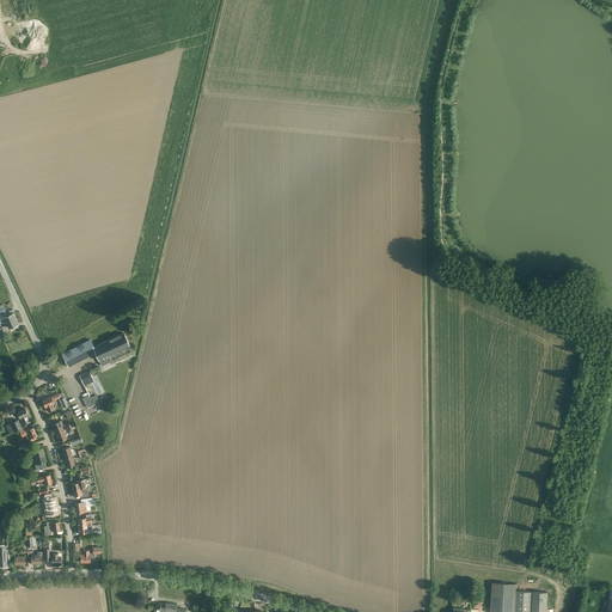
[(0,305),(0,323),(6,322),(8,328),(18,324),(13,313),(7,317),(2,305),(0,305)]
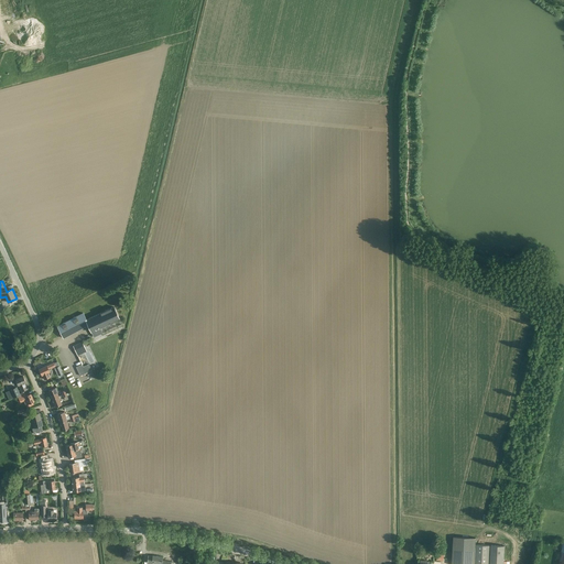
[(63,324),(57,326),(63,337),(88,325),(91,332),(94,337),(102,333),(100,328),(119,318),(117,313),(114,306),(89,318),(86,320),(84,314),(63,324)]
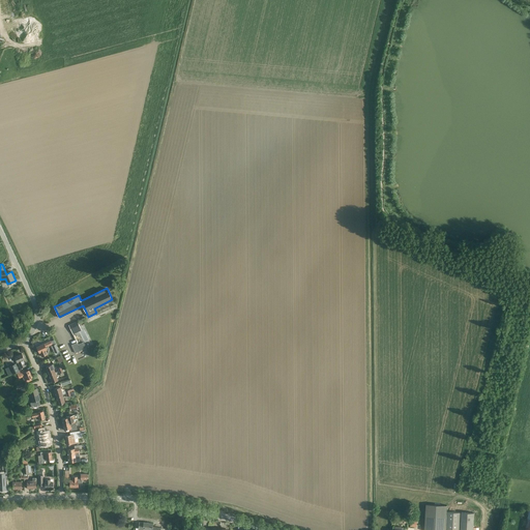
[(77,321),(68,325),(72,334),(82,330),(77,321)]
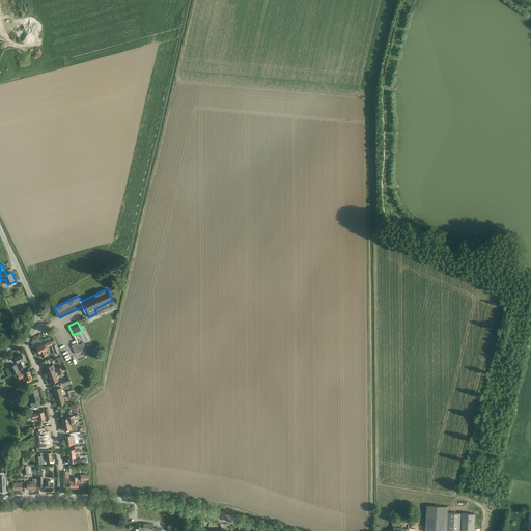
[(46,348),(52,345),(51,341),(45,344),(44,344),(36,347),(39,354),(42,357),(48,355),(46,351),(47,351),(46,348)]
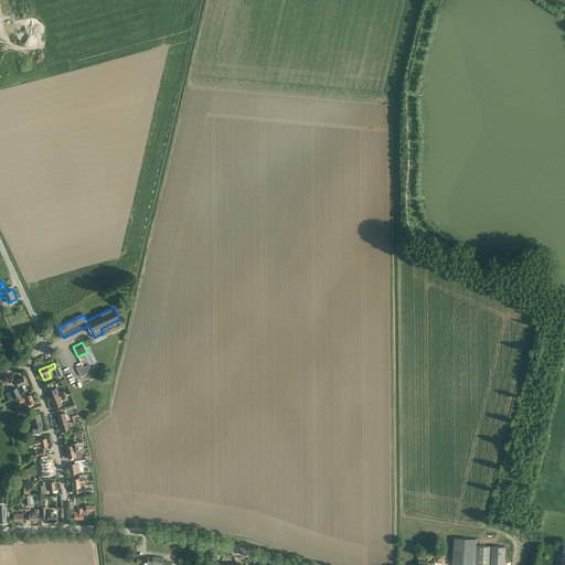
[(82,365),(76,368),(80,376),(92,371),(89,365),(83,368),(82,365)]
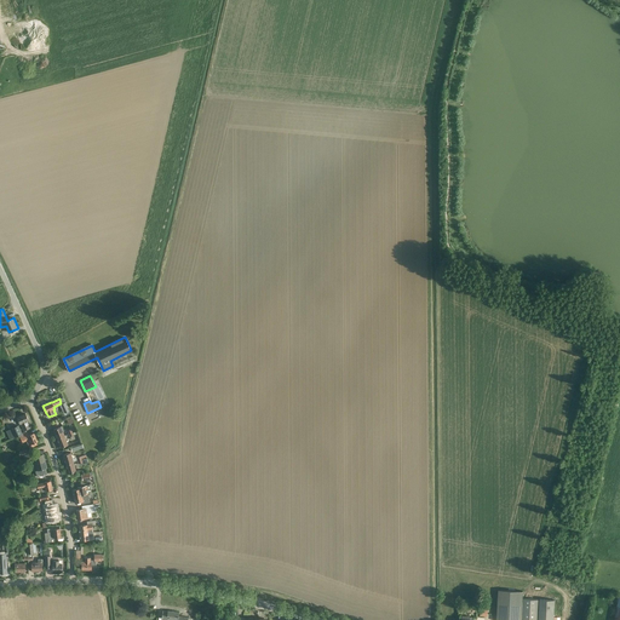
[(23,430),(27,428),(29,426),(27,420),(28,420),(26,414),(17,418),(23,430)]
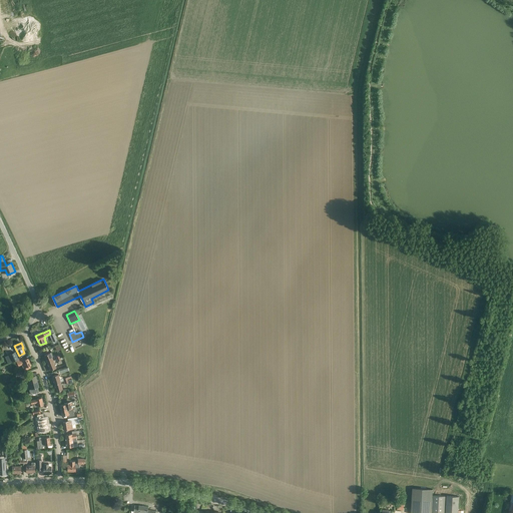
[(9,355),(5,357),(8,364),(13,362),(16,361),(18,365),(19,367),(22,365),(24,370),(30,367),(29,365),(31,364),(28,358),(24,360),(22,358),(19,359),(15,352),(10,355),(9,355)]
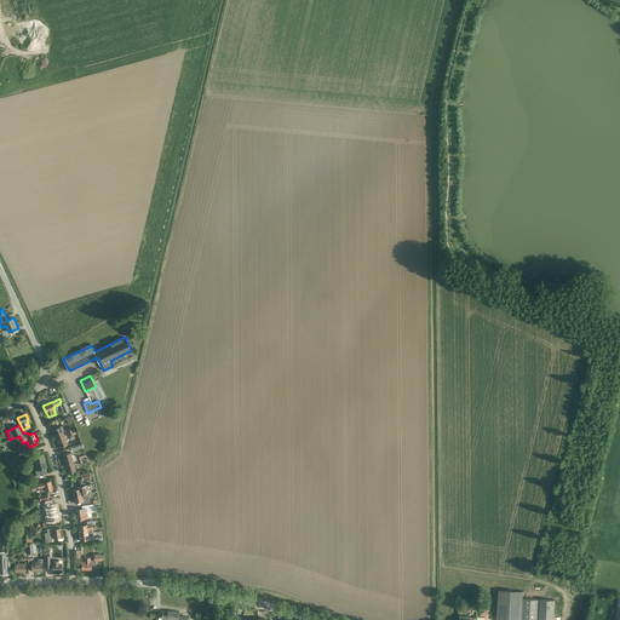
[(61,426),(59,428),(53,429),(57,438),(64,435),(61,426)]
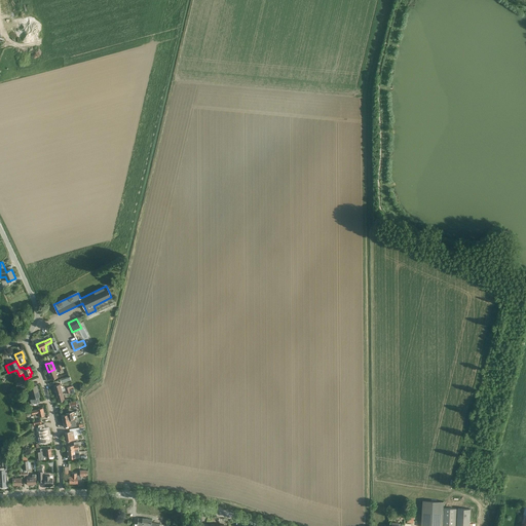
[(54,369),(48,372),(51,379),(58,377),(54,369)]
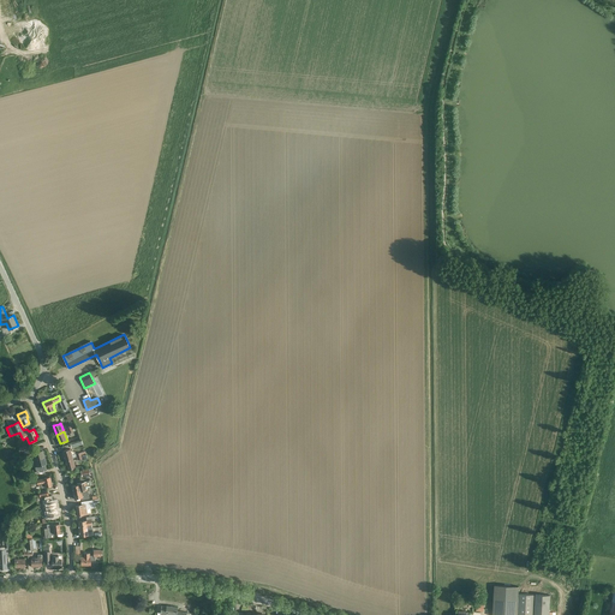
[(36,448),(31,451),(24,453),(25,458),(34,455),(36,460),(45,458),(42,451),(37,452),(36,448)]
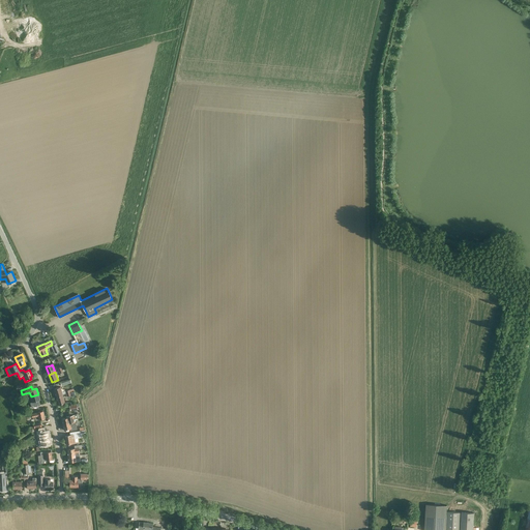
[(60,387),(59,387),(54,388),(56,396),(63,394),(60,387)]
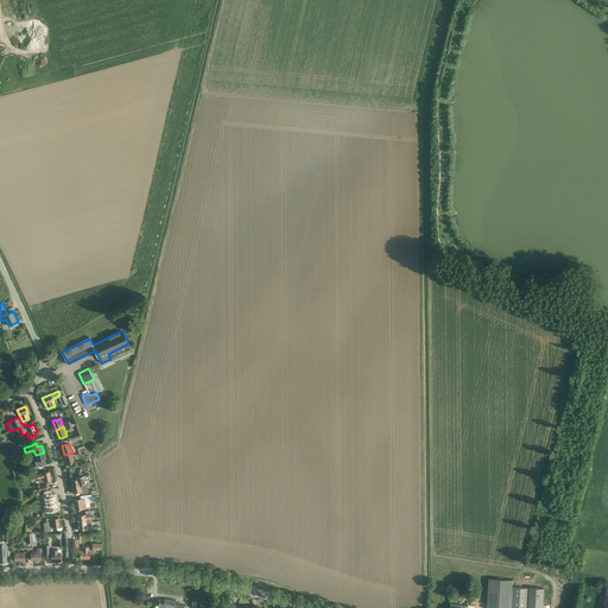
[(73,453),(64,455),(67,464),(75,462),(73,453)]
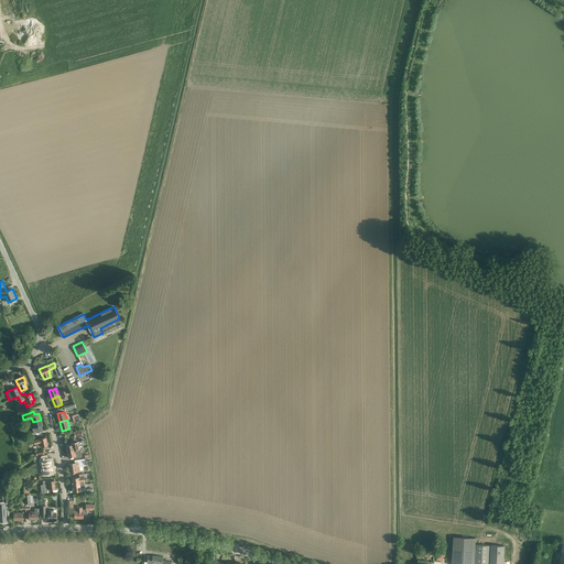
[(46,437),(40,438),(33,441),(34,444),(38,443),(38,447),(42,446),(47,445),(46,437)]
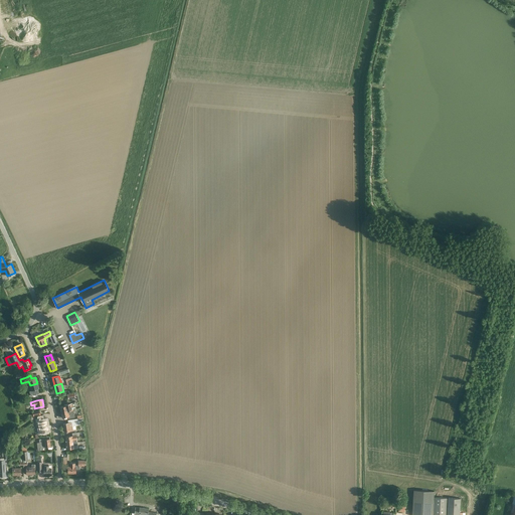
[(64,406),(60,406),(61,412),(67,410),(72,409),(73,409),(75,409),(75,405),(74,402),(71,403),(66,404),(66,405),(65,405),(64,406)]
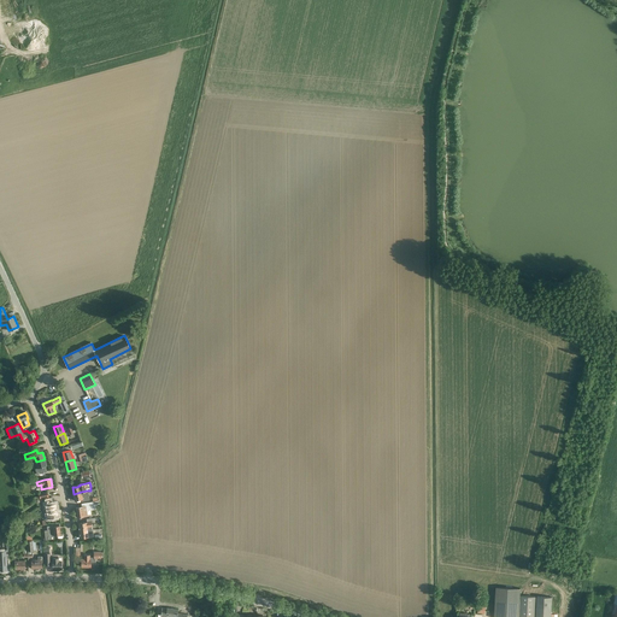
[(50,500),(43,501),(42,501),(45,512),(46,512),(47,518),(58,516),(56,504),(51,505),(50,500)]
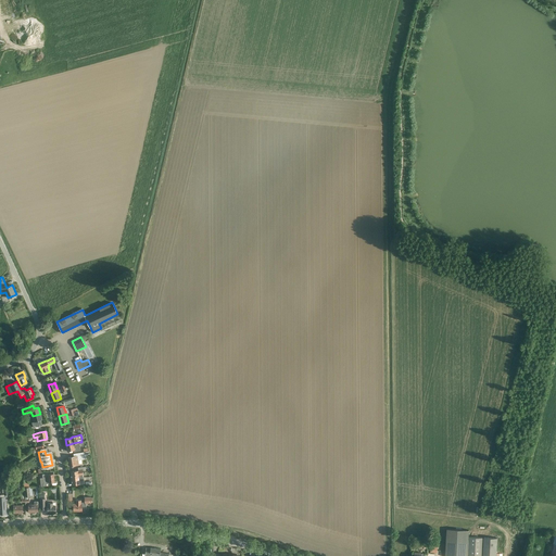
[(70,466),(75,465),(79,465),(78,462),(79,459),(86,458),(85,455),(89,454),(89,452),(85,452),(74,454),(74,456),(68,457),(70,466)]
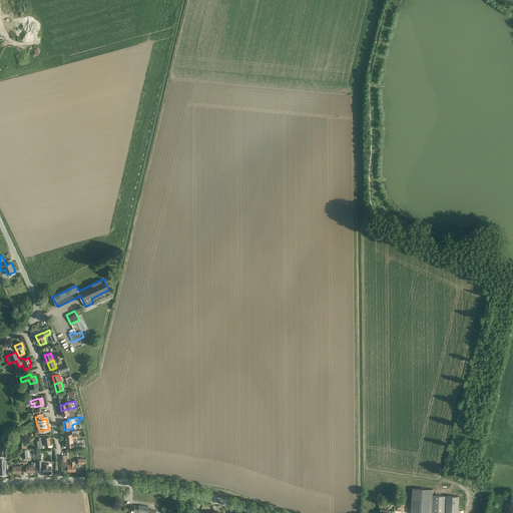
[(70,434),(65,435),(66,442),(73,441),(77,441),(76,439),(76,438),(76,434),(79,434),(78,431),(72,431),(72,434),(70,434)]
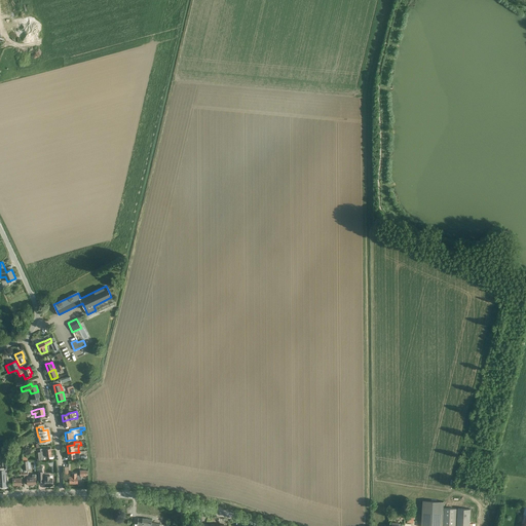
[(41,452),(42,457),(41,457),(41,460),(46,459),(45,457),(51,456),(50,448),(45,449),(45,448),(40,449),(40,452),(41,452)]
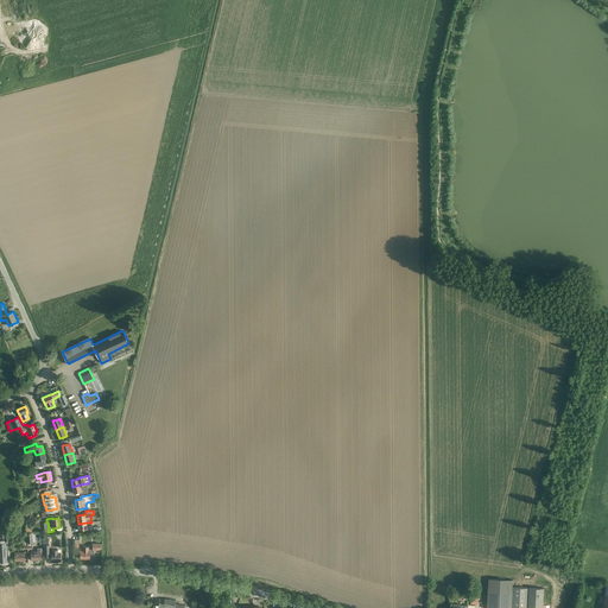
[(27,546),(27,549),(32,549),(32,543),(37,543),(36,532),(32,532),(32,530),(26,530),(26,533),(27,543),(27,546)]
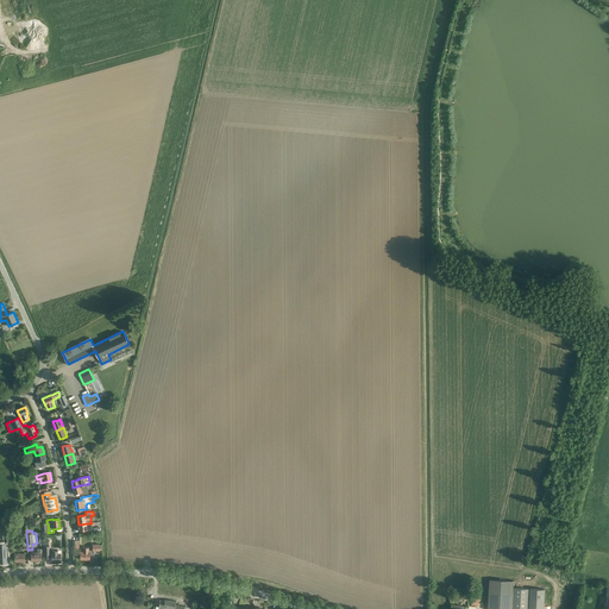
[(49,545),(44,545),(44,546),(44,552),(45,558),(50,558),(50,557),(51,557),(51,560),(61,560),(61,554),(57,554),(57,551),(52,551),(52,554),(50,554),(49,546),(49,545)]
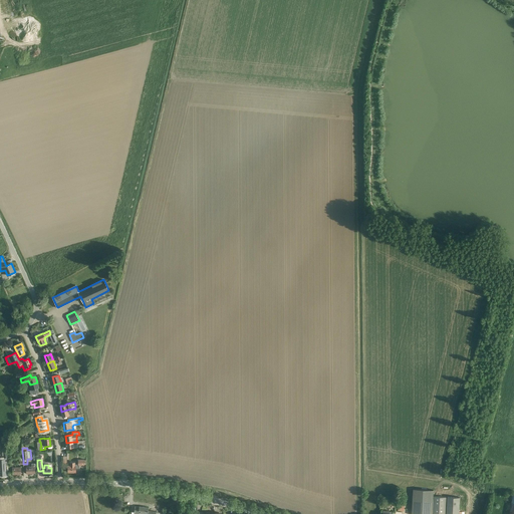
[(75,472),(78,472),(79,471),(79,465),(84,465),(84,460),(78,460),(78,465),(74,465),(74,462),(70,462),(70,466),(68,466),(68,472),(75,472)]
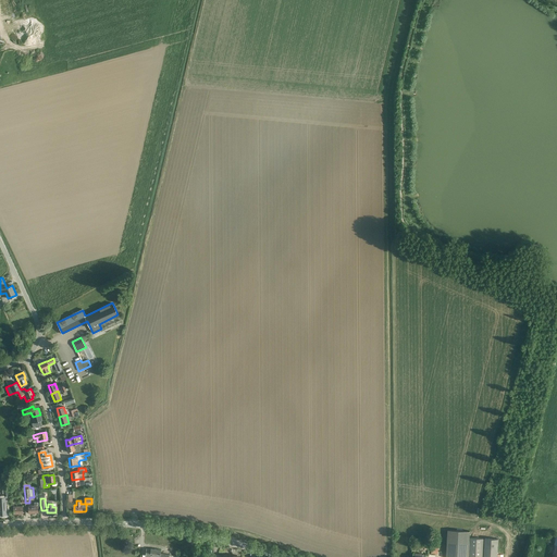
[(38,512),(38,507),(38,502),(34,502),(34,505),(28,506),(28,514),(38,512)]
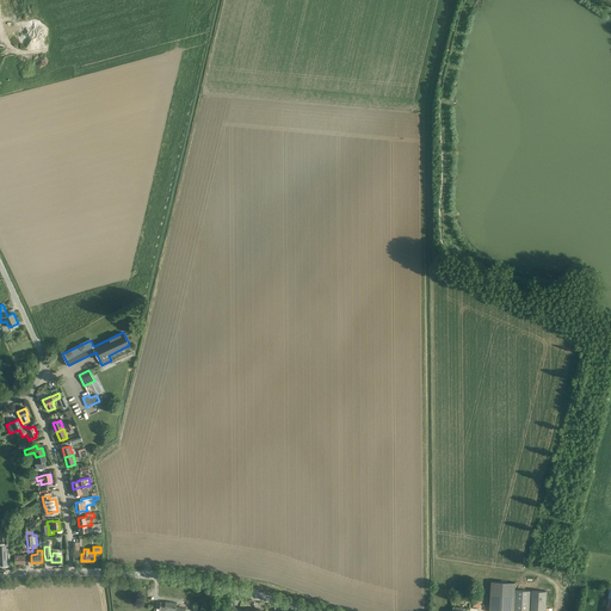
[(492,585),(489,610),(529,610),(530,609),(530,591),(516,590),(516,582),(514,582),(492,581),(492,585)]
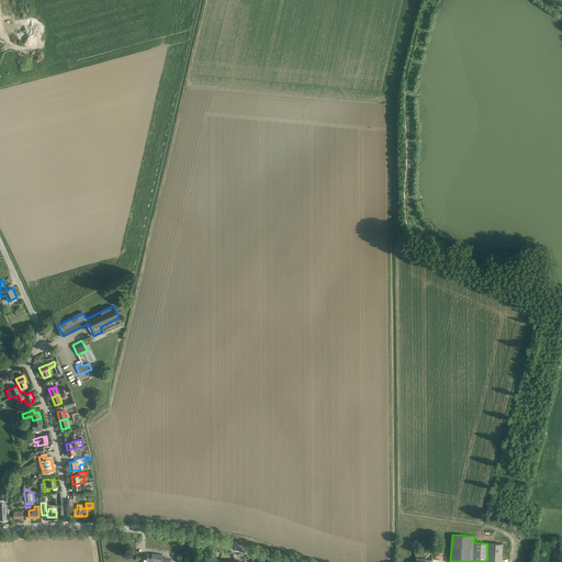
[(490,542),(489,560),(487,561),(502,561),(503,543),(490,542)]
